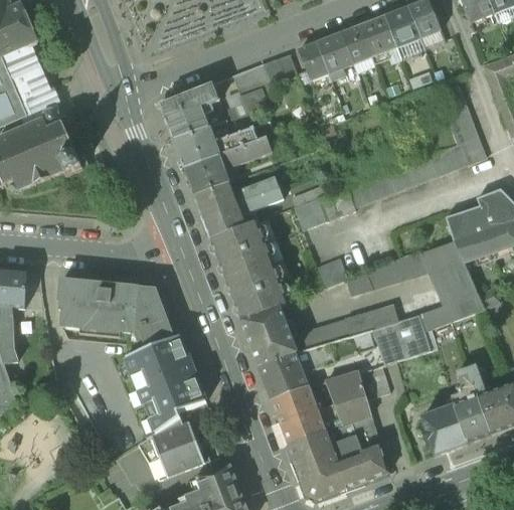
[(0,56),(3,55),(28,44),(31,45),(32,45),(36,43),(38,37),(35,32),(33,31),(24,13),(25,10),(22,4),(19,3),(10,7),(7,0),(2,0),(0,1),(0,56)]
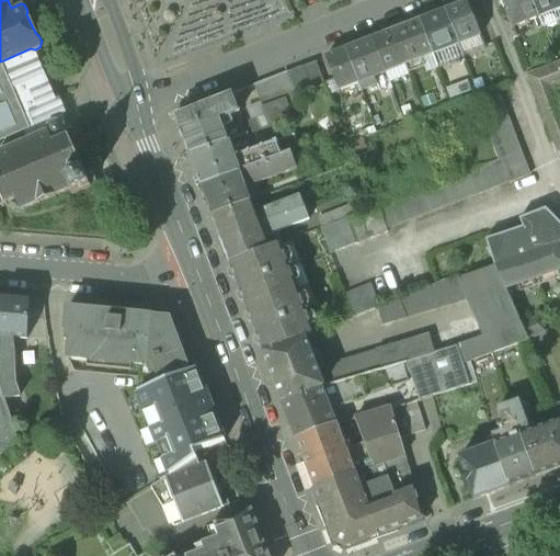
[(461,0),(445,7),(458,41),(480,32),(476,20),(473,12),(472,12),(468,0),(461,0)]
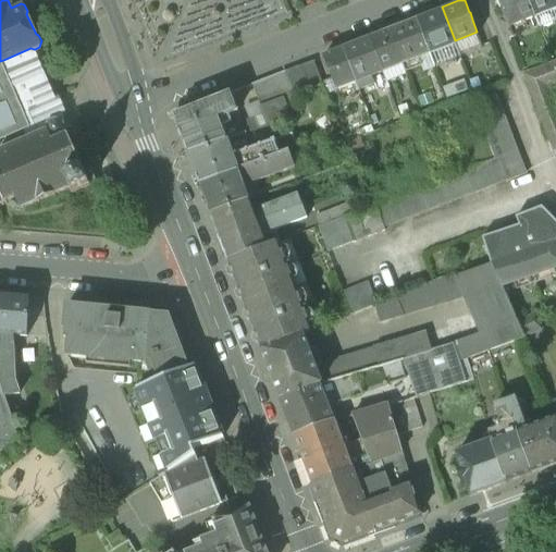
[(524,17),(534,14),(529,0),(499,0),(509,24),(524,17)]
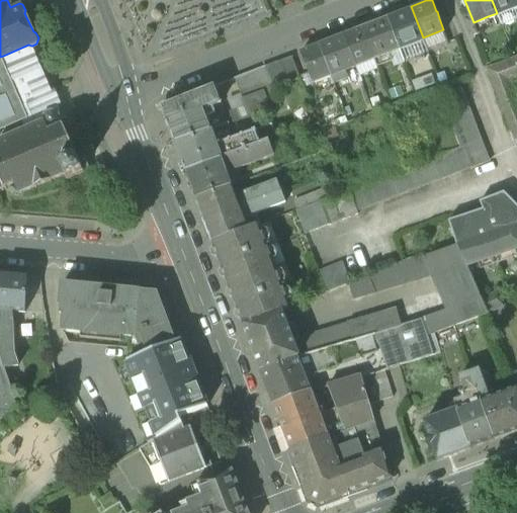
[(492,0),(497,13),(513,6),(516,4),(516,0),(492,0)]
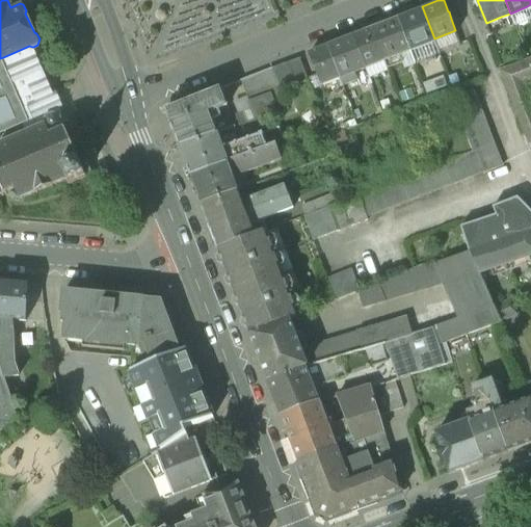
[(422,6),(397,16),(409,48),(434,38),(422,6)]
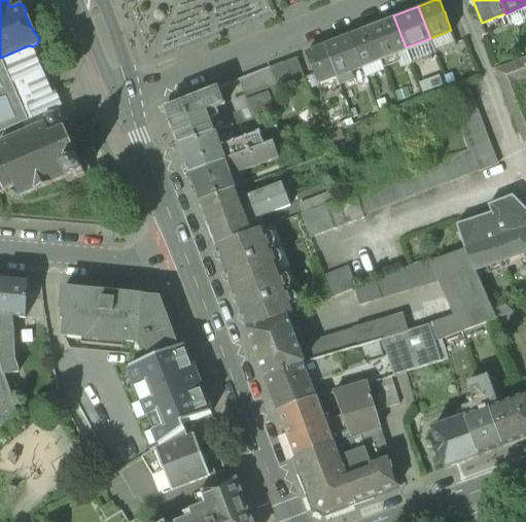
[(525,14),(522,6),(505,13),(510,22),(525,14)]
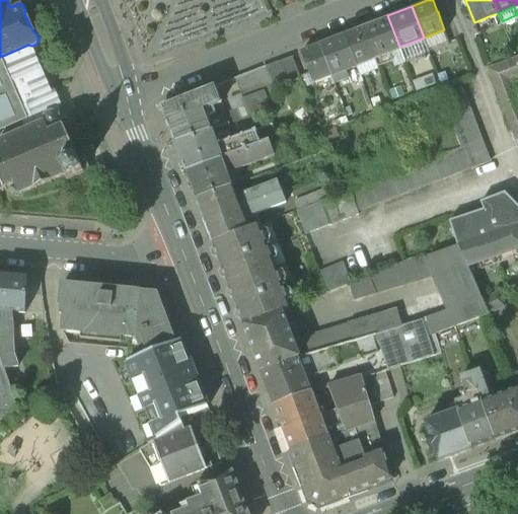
[(387,15),(363,25),(374,57),(399,47),(387,15)]
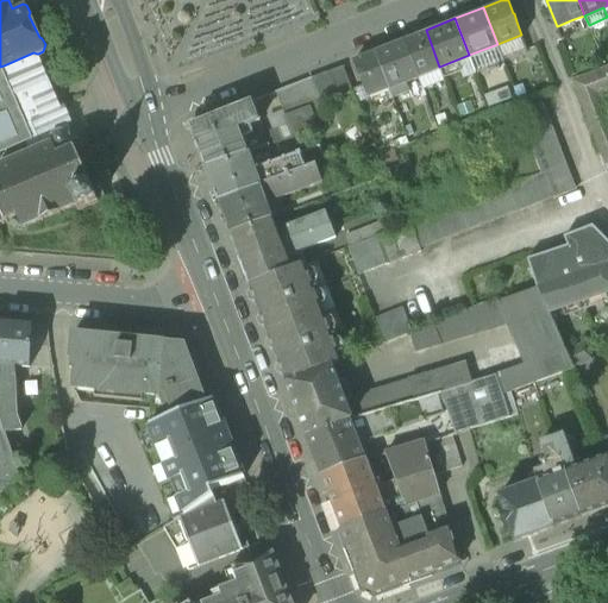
[(577,29),(574,19),(557,26),(561,36),(577,29)]
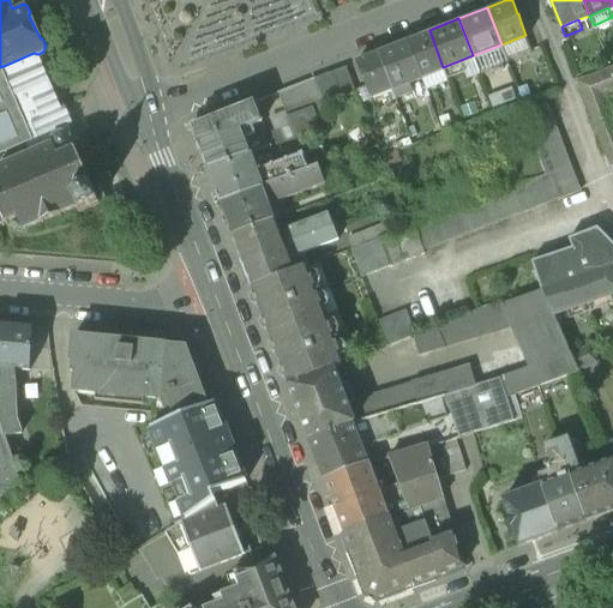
[(421,32),(407,38),(421,76),(443,67),(430,30),(421,32)]
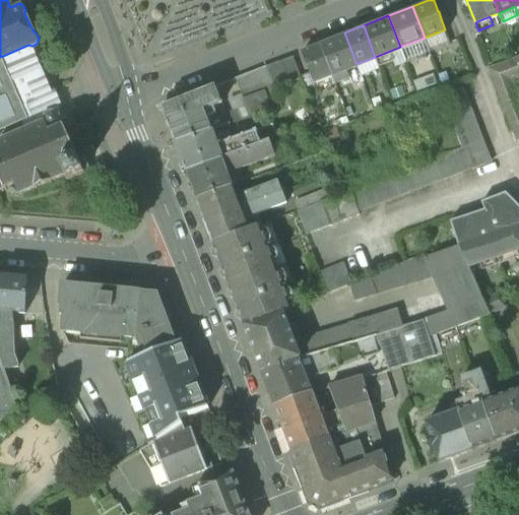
[(320,42),(333,73),(346,68),(357,64),(344,33),(320,42)]
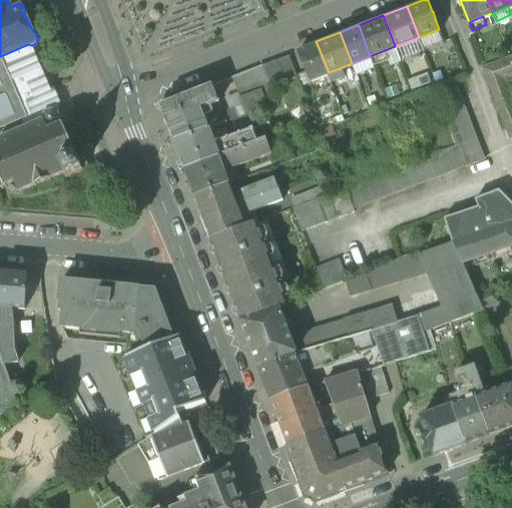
[(310,79),(329,72),(316,41),(298,49),(310,79)]
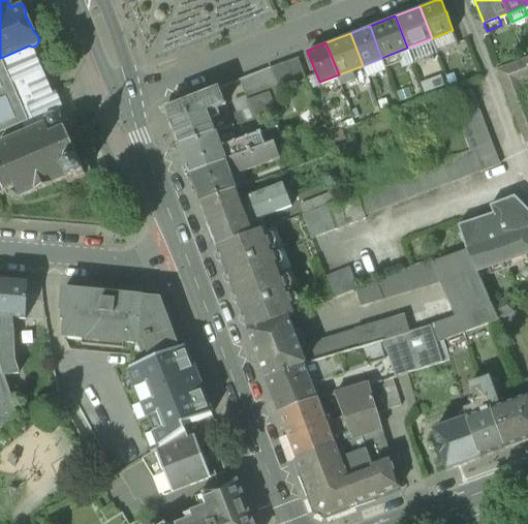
[(29,45),(3,57),(21,104),(25,103),(34,126),(41,123),(41,121),(42,121),(45,114),(53,111),(60,113),(61,115),(62,114),(33,47),(32,47),(29,45)]
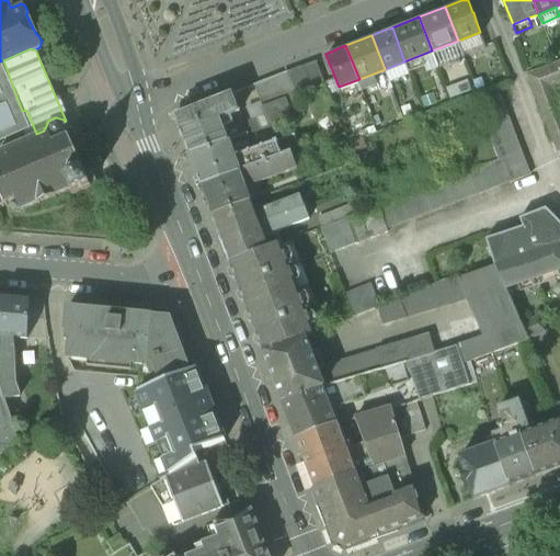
[(315,57),(286,68),(296,93),(324,81),(315,57)]
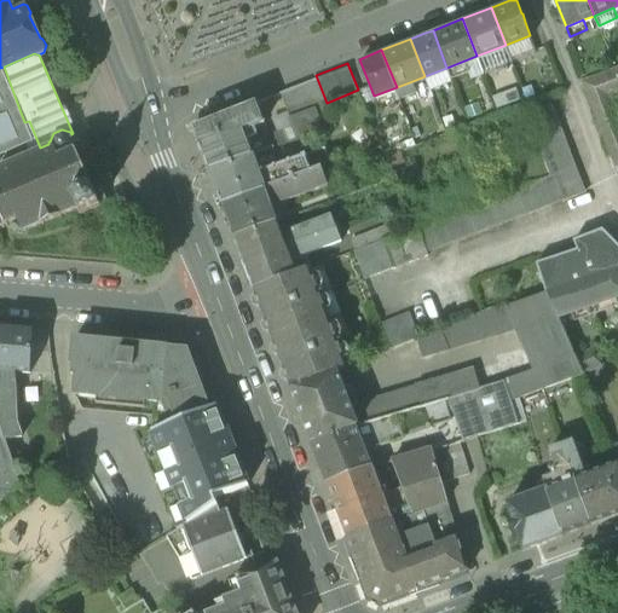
[(582,79),(590,99),(608,92),(617,88),(617,64),(616,65),(582,79)]
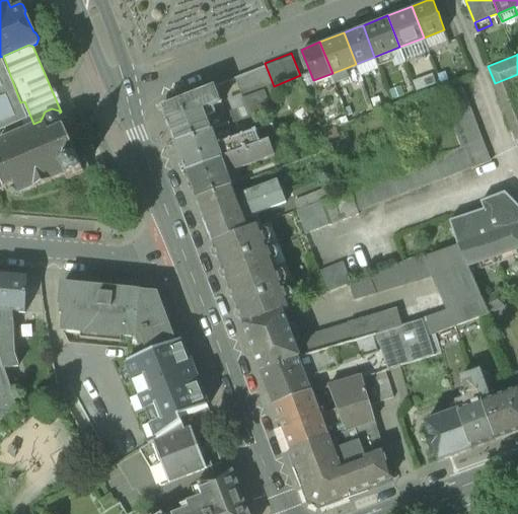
[(28,126),(33,124),(24,101),(20,102),(3,56),(0,57),(0,125),(9,121),(8,119),(20,113),(25,126),(28,125),(28,126)]
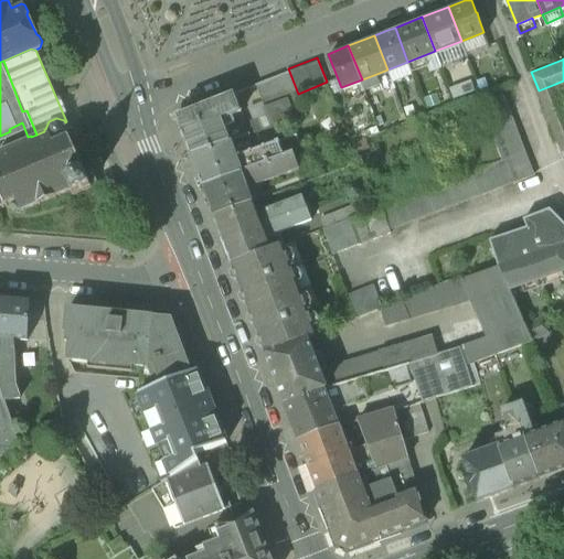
[(257,82),(274,124),(306,111),(298,94),(288,68),(257,82)]
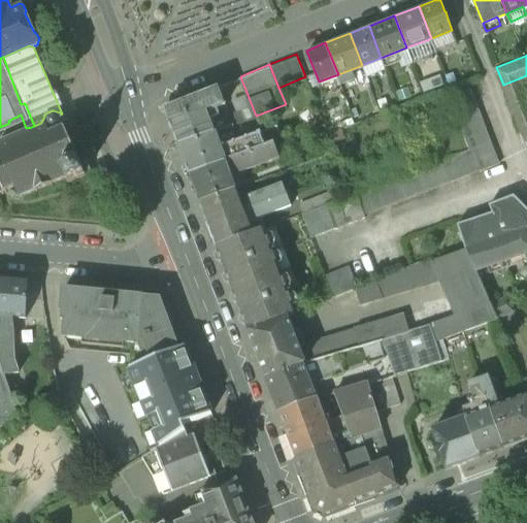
[(355,75),(352,69),(338,74),(340,82),(355,75)]
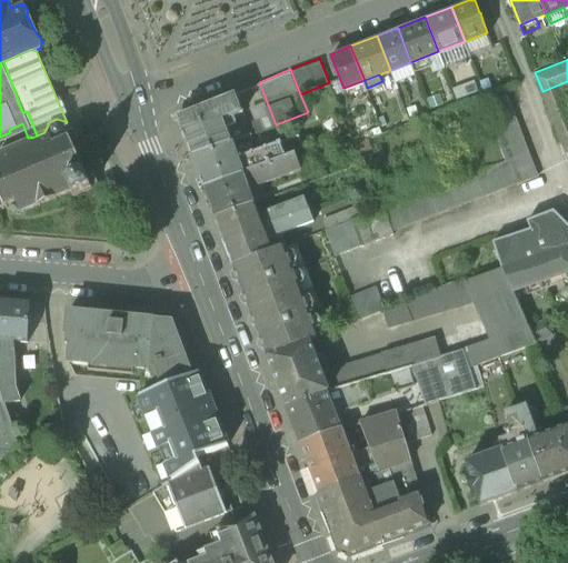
[(567,136),(567,107),(559,84),(542,91),(561,139),(567,136)]
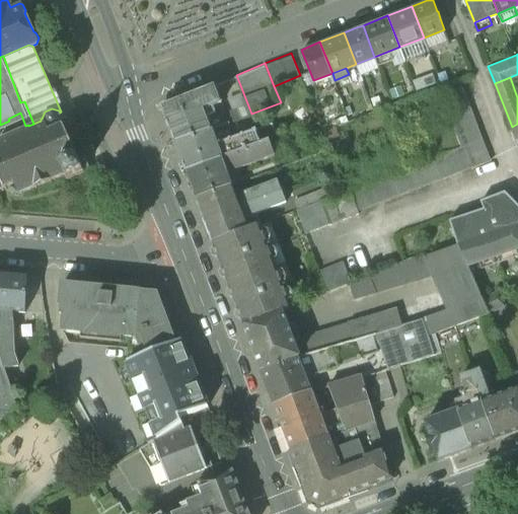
[(215,83),(198,90),(207,115),(215,111),(213,103),(221,100),(215,83)]
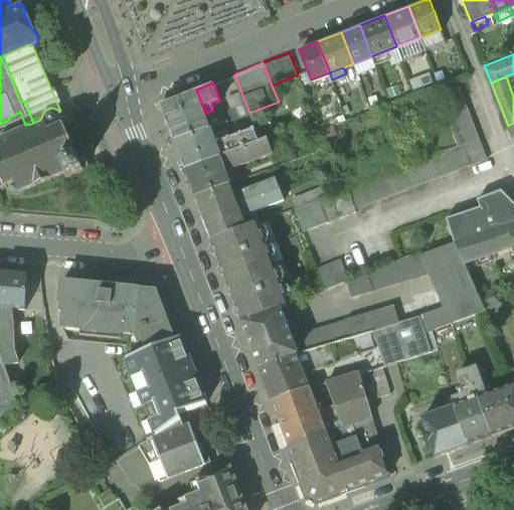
[(347,185),(355,207),(469,164),(488,157),(459,83),(438,92),(447,117),(457,143),(430,154),(401,165),(347,185)]
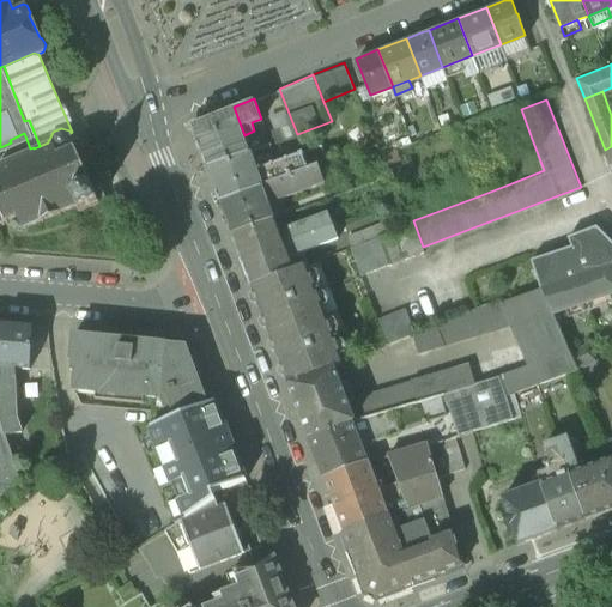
[(249,150),(244,135),(234,107),(194,122),(192,126),(207,167),(249,150)]
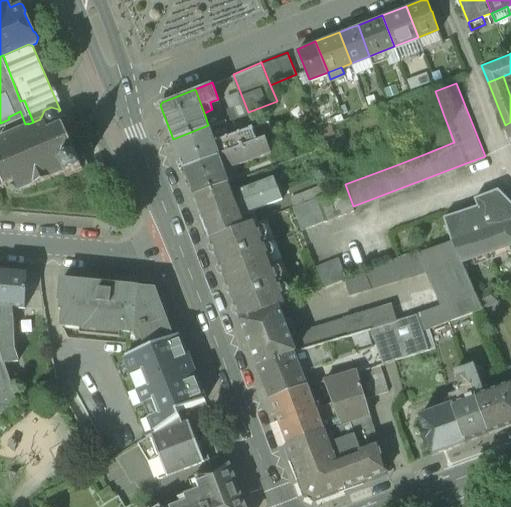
[(20,189),(20,190),(22,189),(22,188),(34,183),(37,182),(36,181),(48,176),(48,177),(51,176),(50,175),(62,170),(63,171),(64,170),(65,174),(83,166),(82,165),(86,163),(86,164),(88,163),(81,147),(79,148),(80,149),(76,151),(63,121),(67,120),(68,121),(69,120),(64,107),(62,108),(63,109),(60,110),(59,111),(58,109),(51,107),(44,110),(41,117),(40,117),(40,119),(33,122),(28,124),(28,123),(25,124),(26,125),(14,130),(13,129),(11,130),(11,131),(0,136),(0,146),(1,148),(0,148),(0,184),(3,183),(3,184),(4,183),(4,184),(7,183),(6,182),(14,179),(18,189),(20,189)]
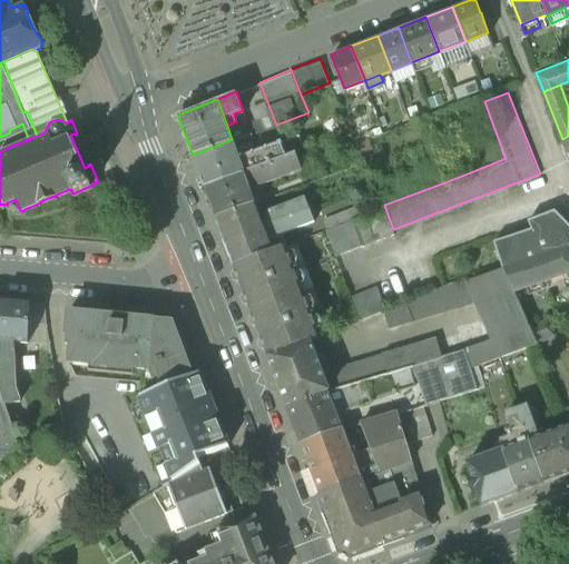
[(470,158),(476,170),(506,158),(494,129),(467,139),(473,156),(473,157),(470,158)]
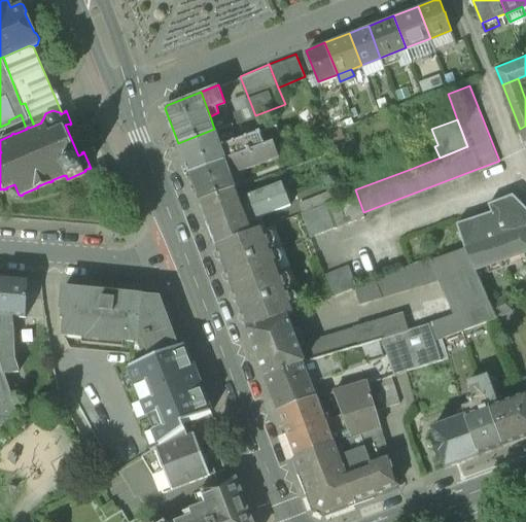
[(232,123),(214,129),(220,143),(237,137),(232,123)]
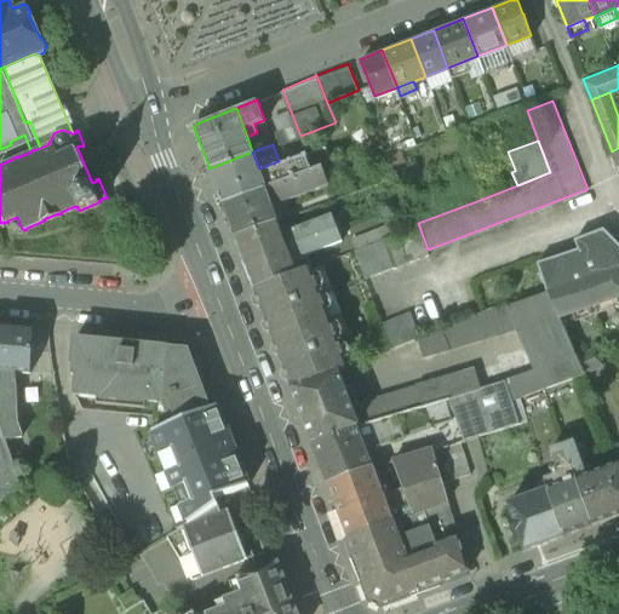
[(326,144),(305,151),(313,168),(321,166),(332,162),(326,144)]
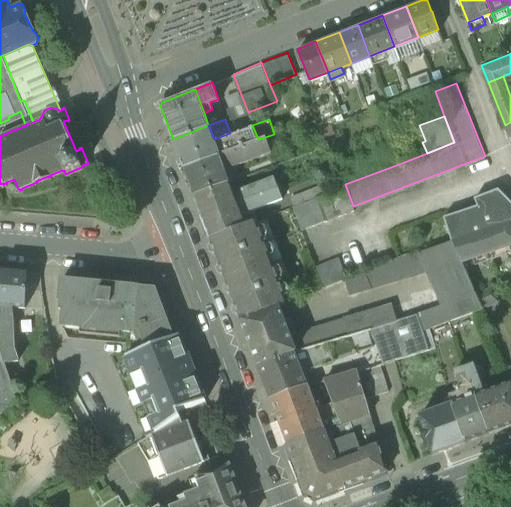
[(316,127),(323,145),(336,140),(329,122),(317,127),(316,127)]
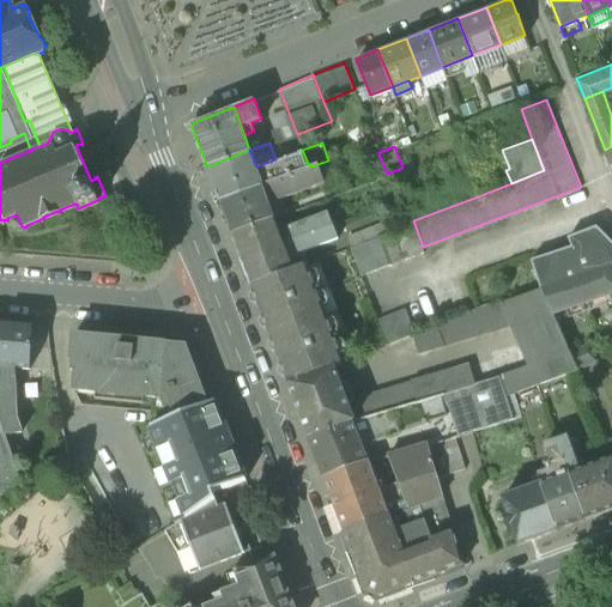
[(219,200),(264,183),(256,167),(249,150),(207,167),(219,200)]
